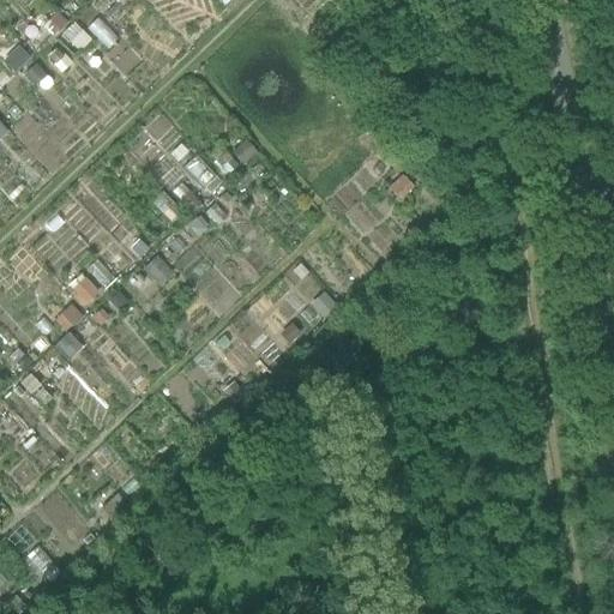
[(242,140),(229,152),(241,166),(254,152),(242,140)]
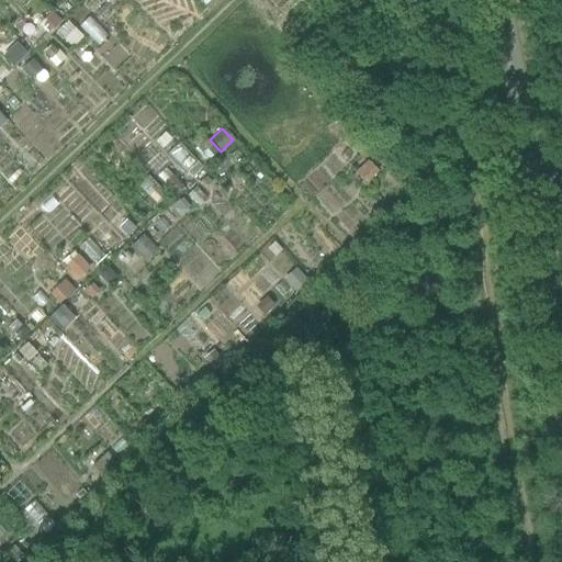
[(180,142),(169,153),(192,178),(203,167),(180,142)]
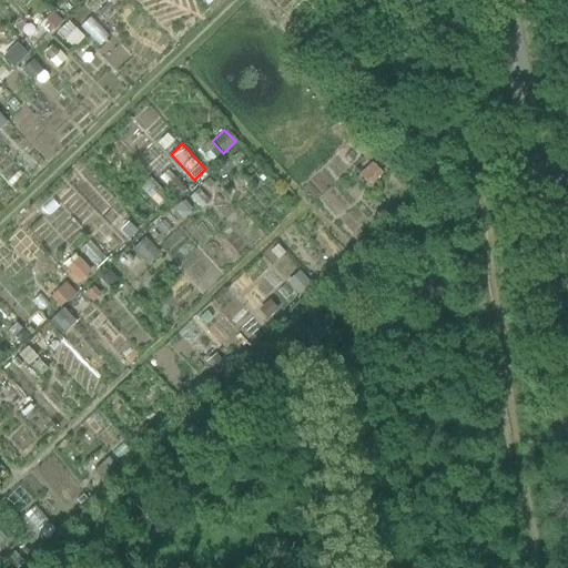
[(371,162),(357,174),(368,185),(381,174),(371,162)]
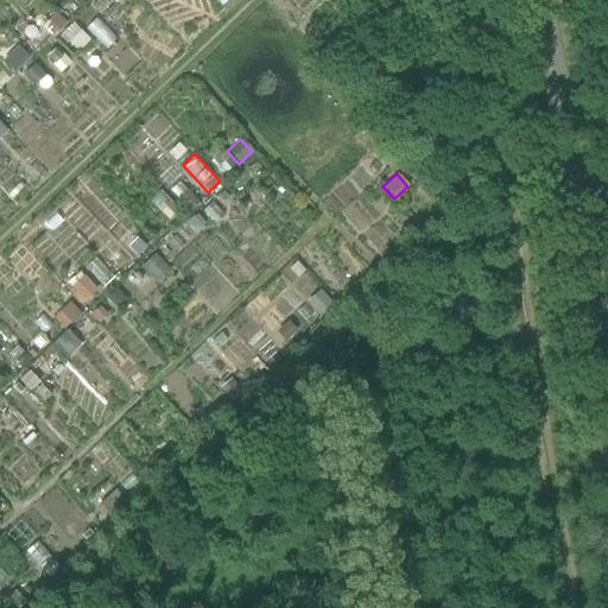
[(87,272),(69,278),(76,302),(95,296),(87,272)]
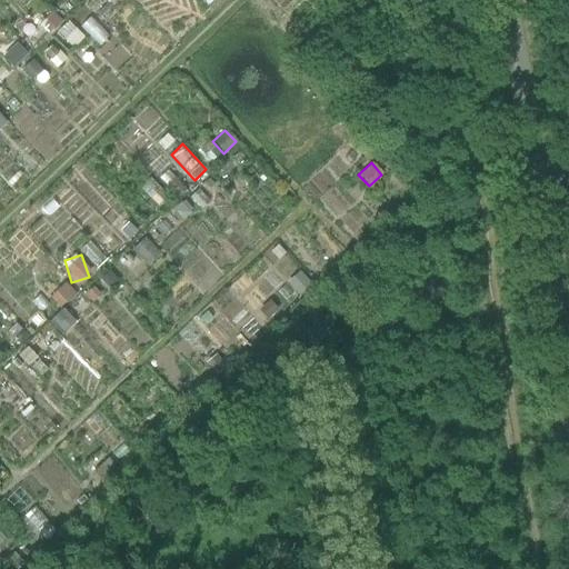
[(69,309),(81,297),(65,281),(49,296),(62,308),(49,321),(62,336),(79,319),(69,309)]
